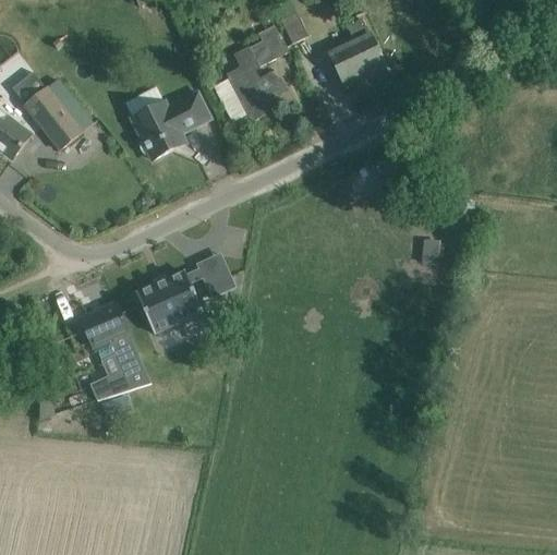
[(276,22),(280,20),(291,41),(307,35),(290,0),(285,0),(269,8),(276,22)]
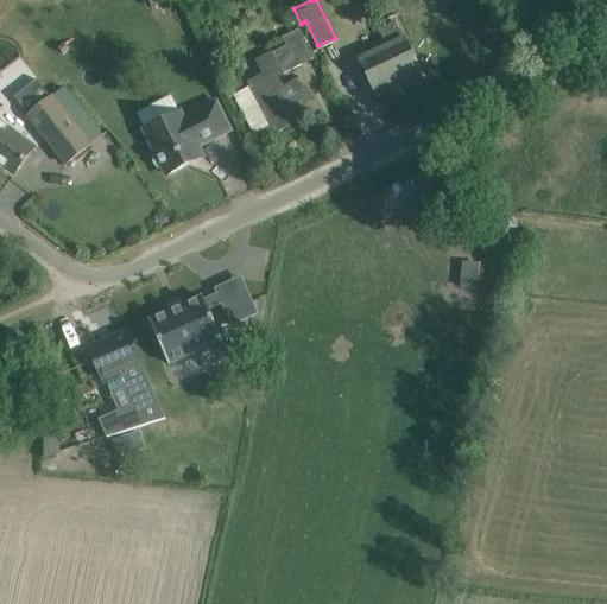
[(359,57),(364,67),(373,88),(417,68),(403,37),(402,37),(393,19),(377,26),(385,44),(359,57)]
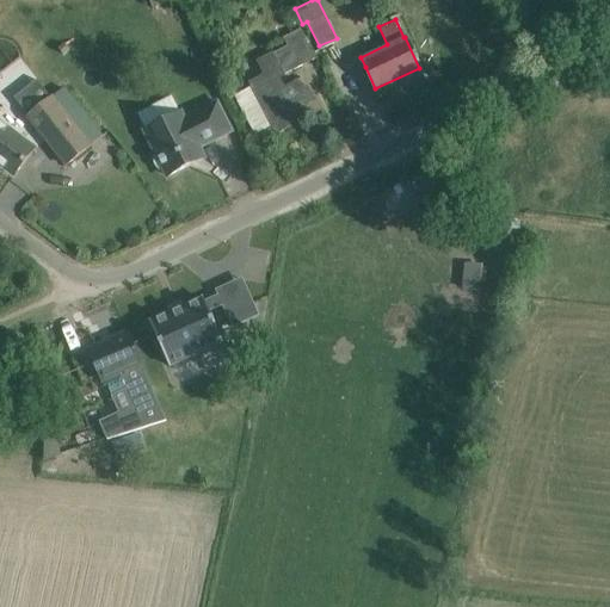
[(258,100),(242,109),(257,136),(273,127),(275,130),(321,112),(313,90),(308,79),(307,79),(303,73),(283,84),(281,79),(279,75),(284,74),(283,72),(314,56),(297,26),(282,35),(287,43),(272,51),(272,49),(256,59),(263,72),(247,80),(258,100)]
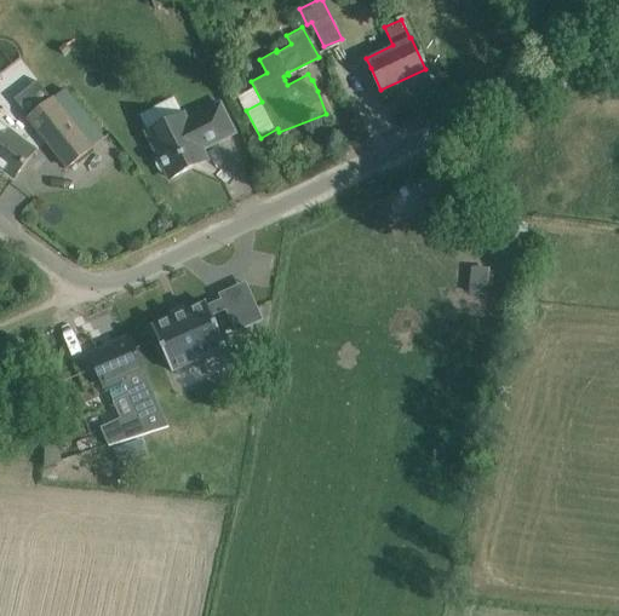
[(38,79),(12,98),(27,116),(66,165),(91,145),(51,97),(38,79)]
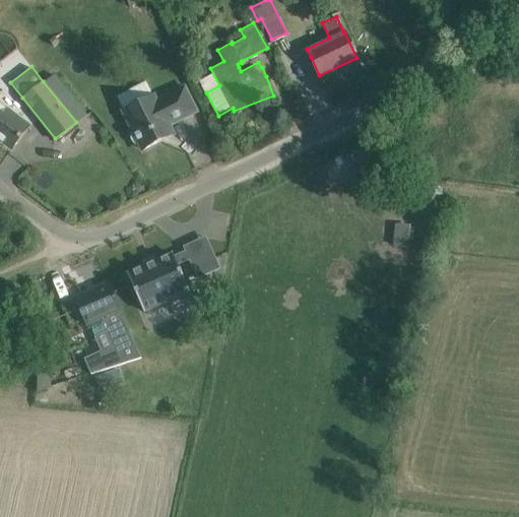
[(145,81),(115,94),(121,108),(132,128),(131,132),(131,135),(133,138),(135,139),(137,140),(141,148),(172,133),(168,124),(196,110),(187,91),(183,82),(156,94),(155,91),(151,93),(145,81)]
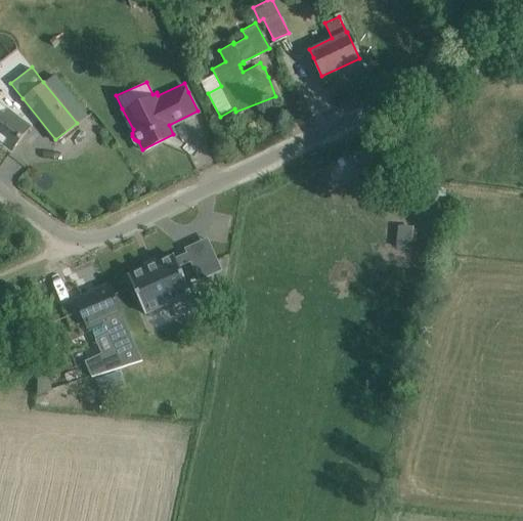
[(28,126),(0,104),(0,140),(11,148),(28,126)]
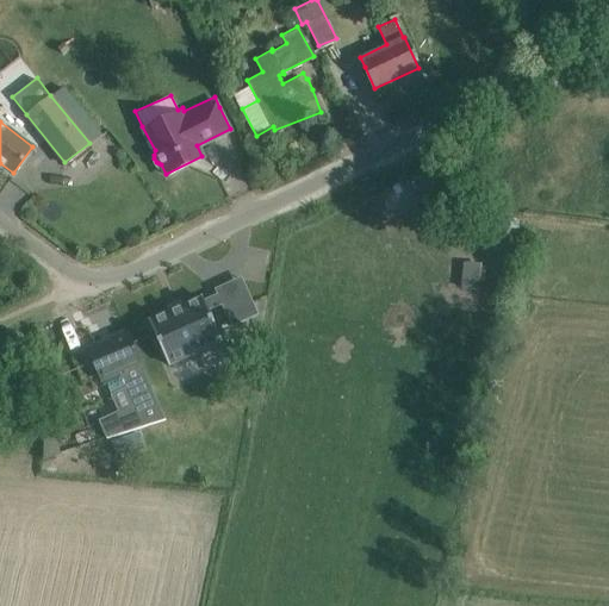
[(480,263),(464,262),(460,287),(477,288),(480,263)]
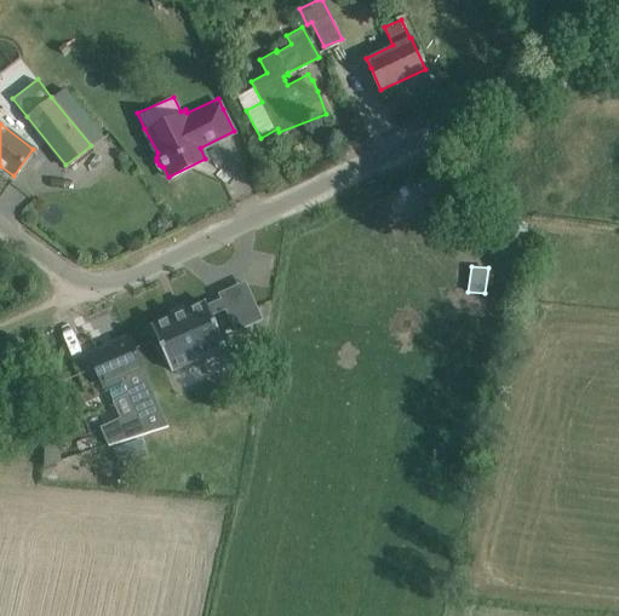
[(185,310),(154,324),(175,368),(228,343),(208,299),(185,310)]
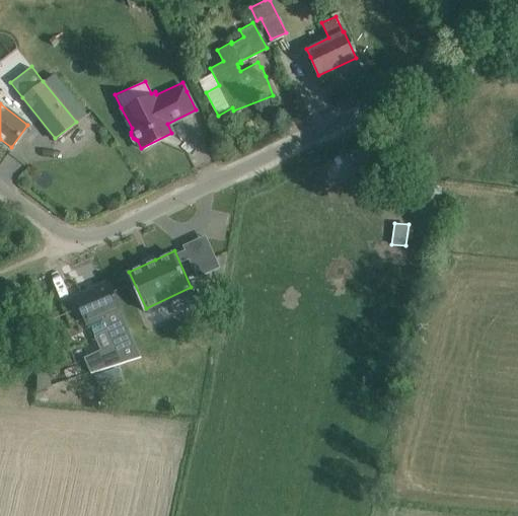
[(213,254),(192,264),(197,275),(214,268),(209,258),(213,255),(213,254)]
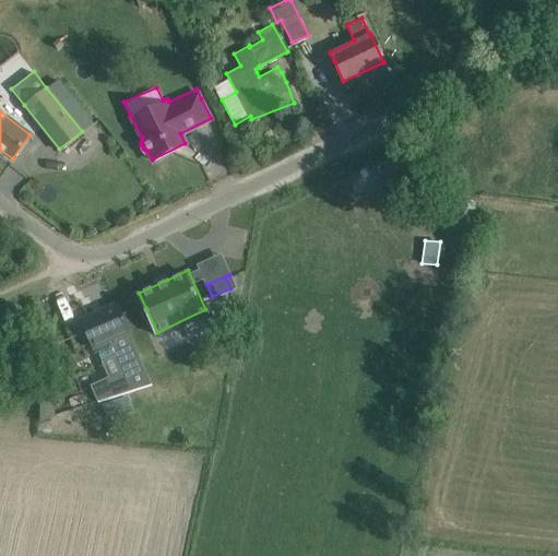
[(87,315),(79,318),(87,339),(92,347),(95,345),(102,359),(117,354),(128,377),(113,383),(109,375),(92,382),(88,383),(96,400),(151,381),(116,302),(92,312),(87,315)]
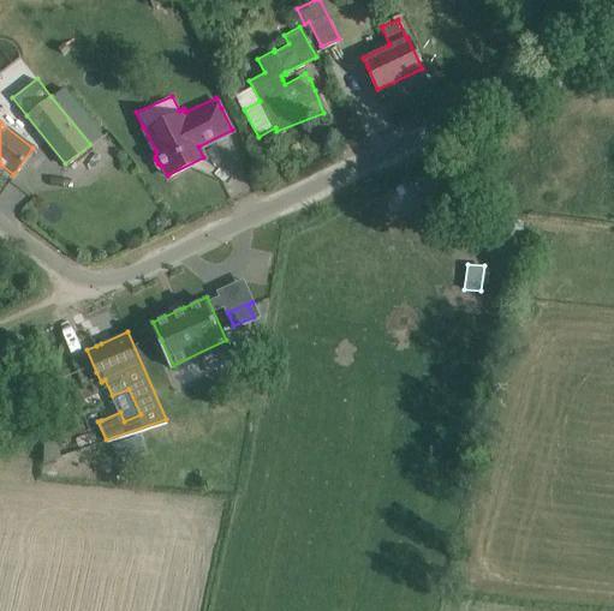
[(70,359),(60,365),(65,376),(76,370),(70,359)]
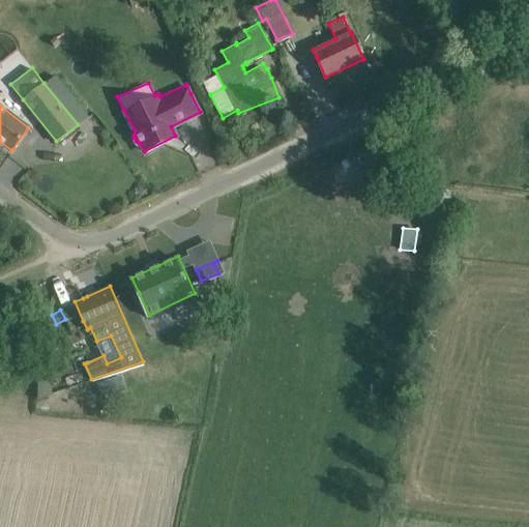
[(118,374),(96,381),(100,393),(122,385),(118,374)]
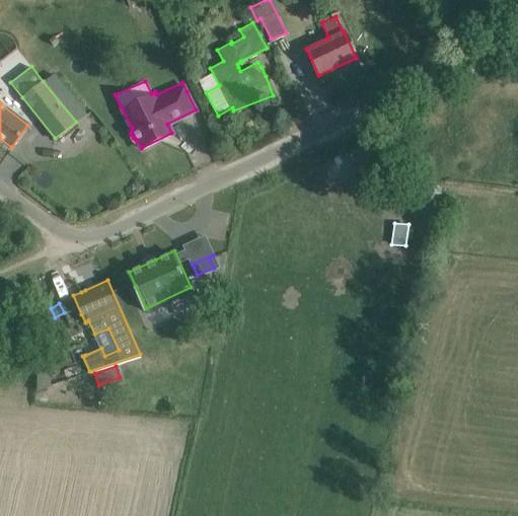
All buildings are outlined.
